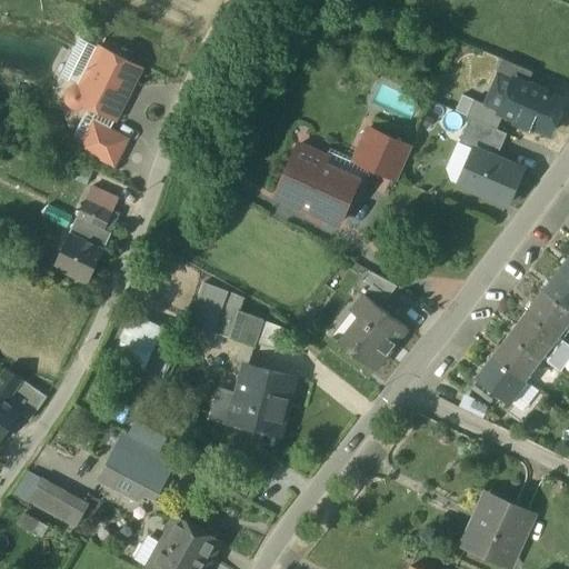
[(140,68),(100,48),(80,88),(76,88),(72,89),(70,91),(68,95),(68,98),(69,101),(71,105),(75,107),(78,107),(82,106),(85,102),(116,118),(140,68)]
